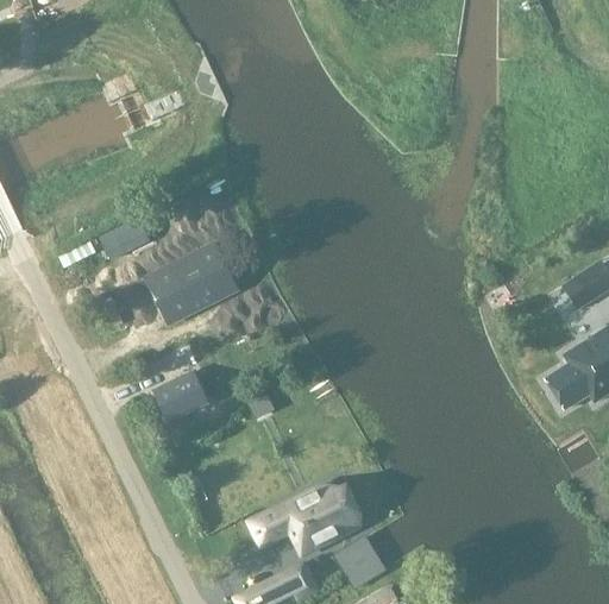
[(137,216),(99,236),(110,257),(148,238),(137,216)]
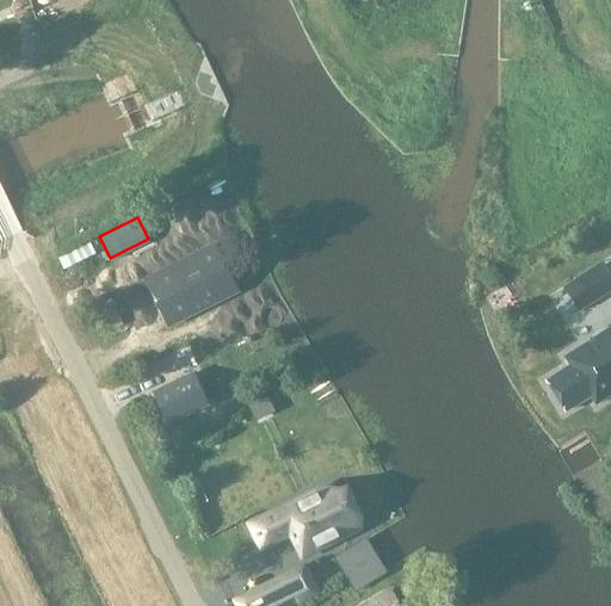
[(154,279),(171,313),(187,305),(190,310),(214,298),(211,294),(232,283),(215,248),(154,279)]
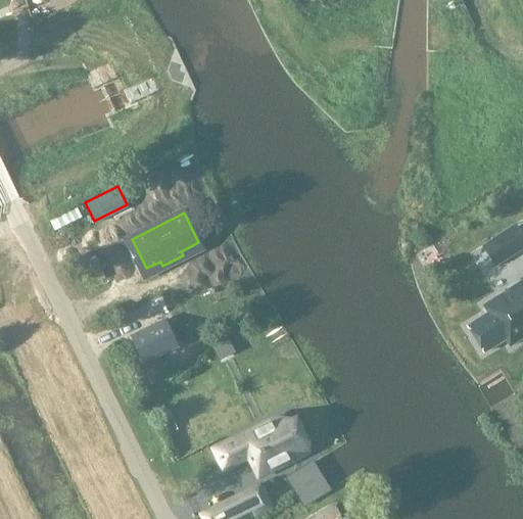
[(481,243),(494,264),(505,257),(491,237),(481,243)]
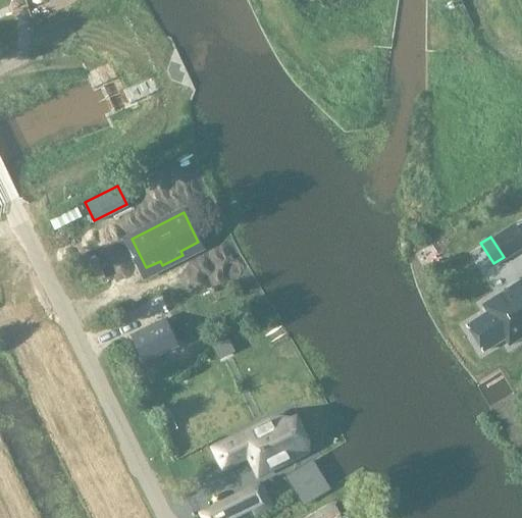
[(521,277),(484,303),(488,310),(467,324),(480,346),(502,332),(509,344),(521,334),(521,277)]
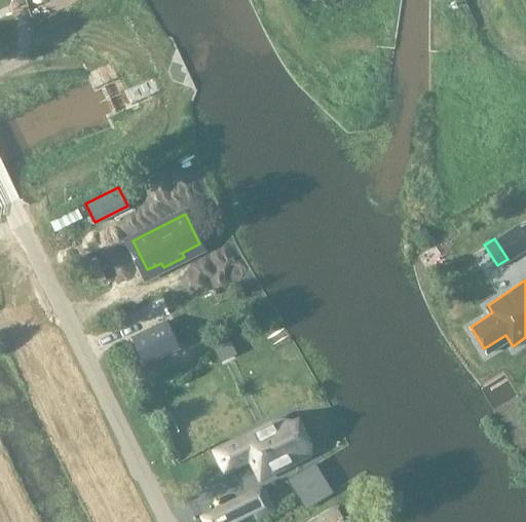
[(143,365),(179,347),(166,321),(130,337),(143,365)]
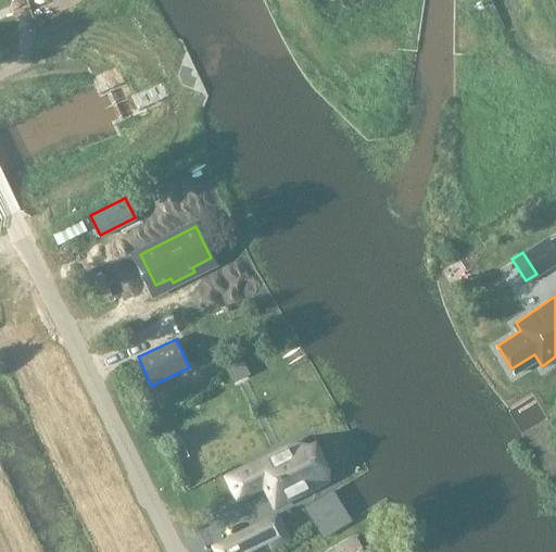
[(273,490),(279,487),(285,498),(308,486),(305,480),(327,469),(316,449),(295,459),(287,443),(266,454),(266,455),(231,473),(242,493),(268,480),(273,490)]
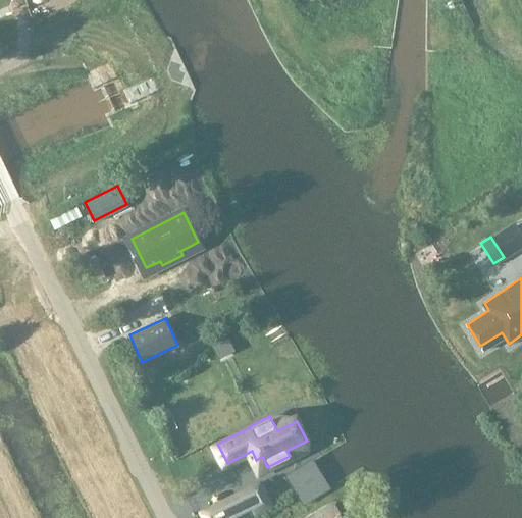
[(302,464),(285,474),(303,502),(319,491),(302,464)]
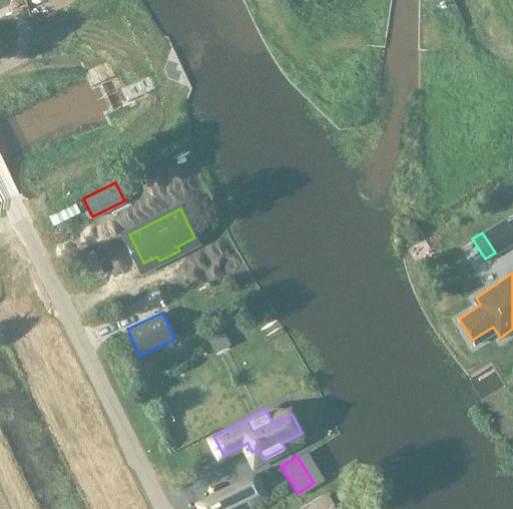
[(235,508),(265,495),(254,473),(219,490),(228,508),(235,508)]
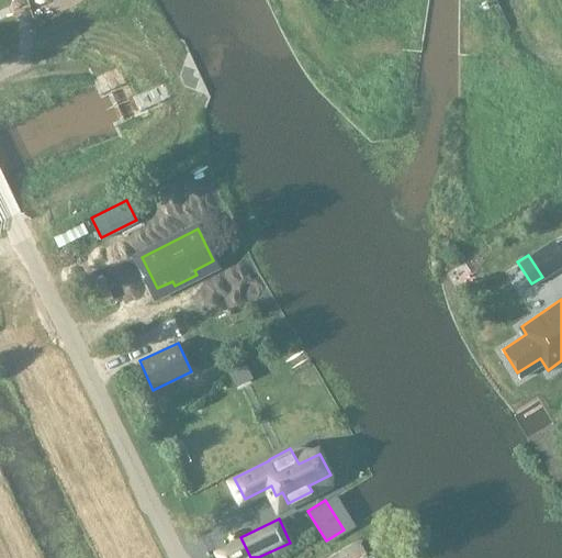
[(329,557),(368,557),(358,542),(329,557)]
